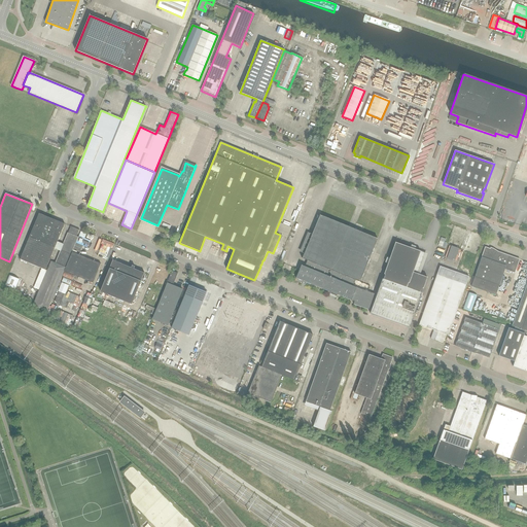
[(45,270),(65,223),(39,213),(20,259),(45,270)]
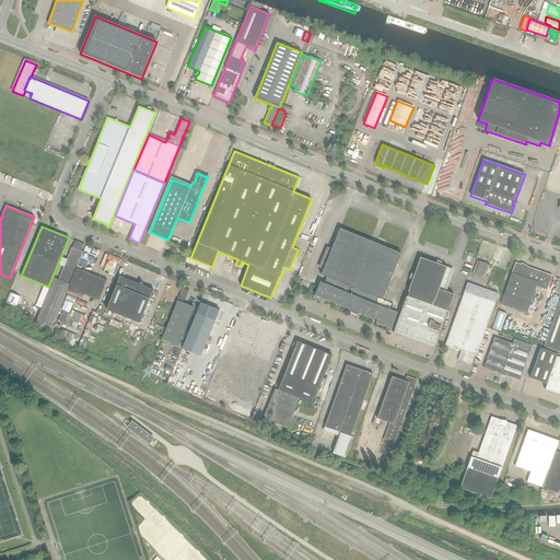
[(328,278),(377,298),(382,300),(400,254),(340,229),(321,275),(328,278)]
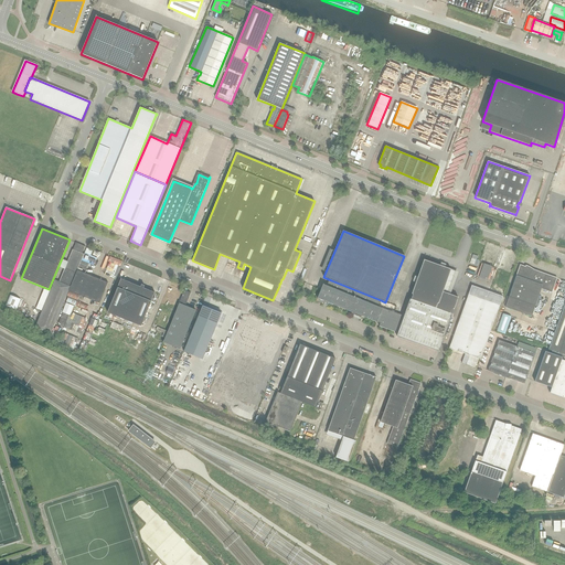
[(59,281),(71,287),(77,270),(78,267),(82,260),(84,255),(82,254),(85,247),(76,243),(73,249),(59,281)]
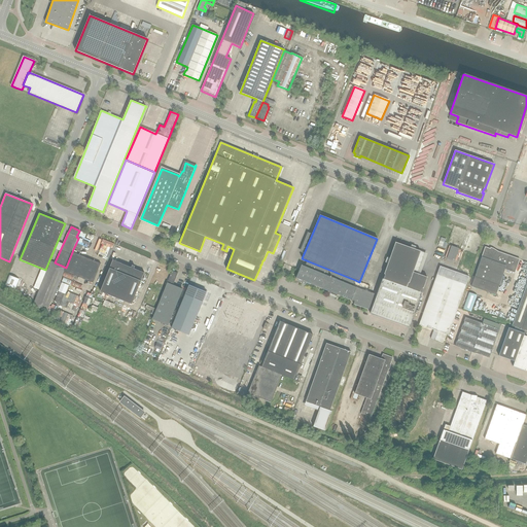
[(448,243),(446,242),(447,238),(443,237),(440,245),(447,247),(448,243)]
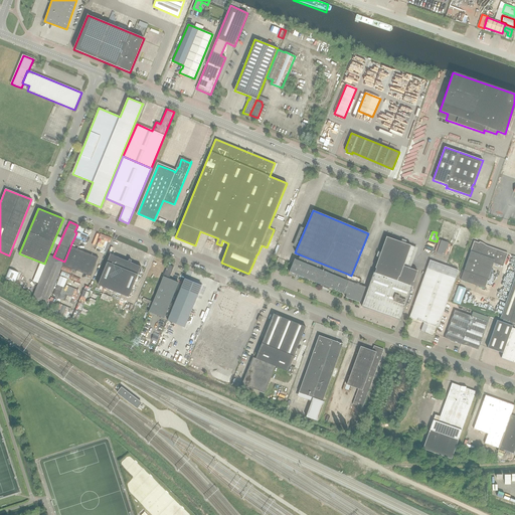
[(368,288),(350,282),(345,294),(346,295),(345,297),(359,302),(360,301),(363,302),(361,306),(399,320),(411,286),(412,282),(413,282),(417,271),(403,266),(410,245),(386,236),(375,268),(376,268),(374,273),(373,273),(368,288)]
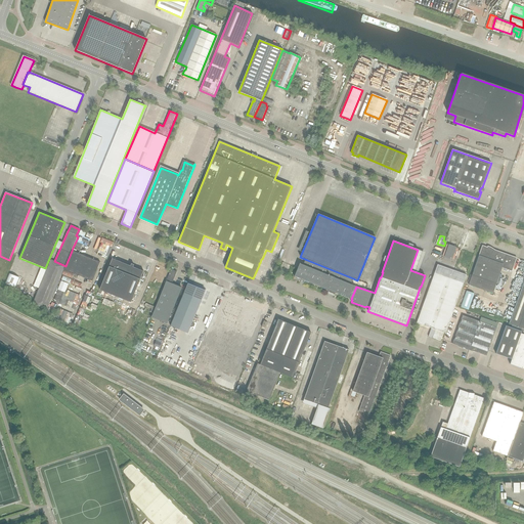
[(76,242),(73,248),(80,250),(82,245),(76,242)]
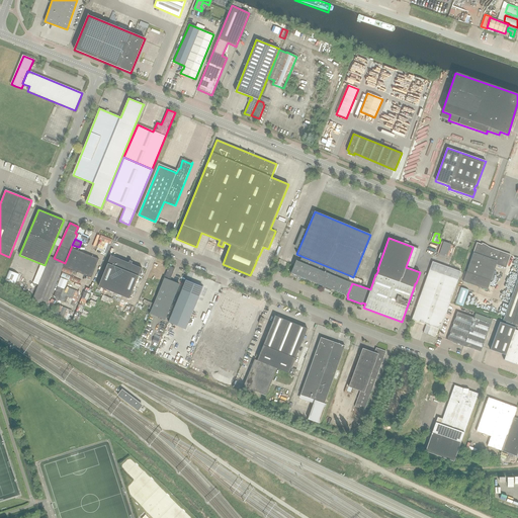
[(448,256),(453,244),(443,240),(438,253),(448,256)]
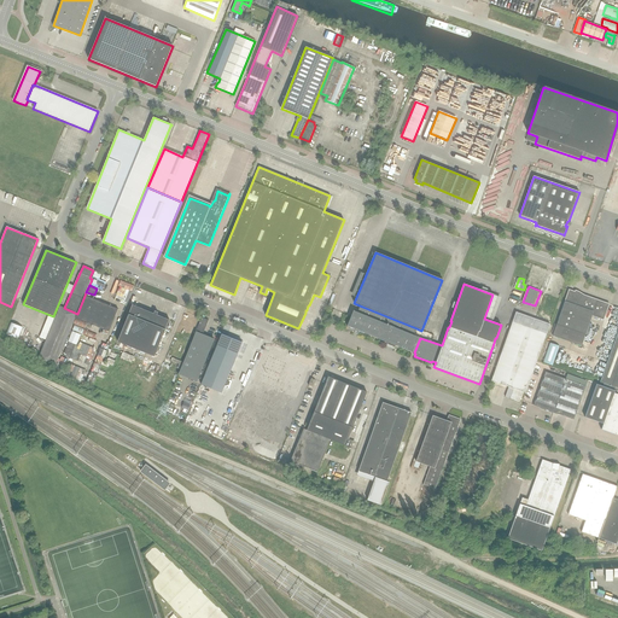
[(589,324),(592,315),(604,320),(608,304),(569,290),(553,336),(581,347),(586,334),(589,324)]
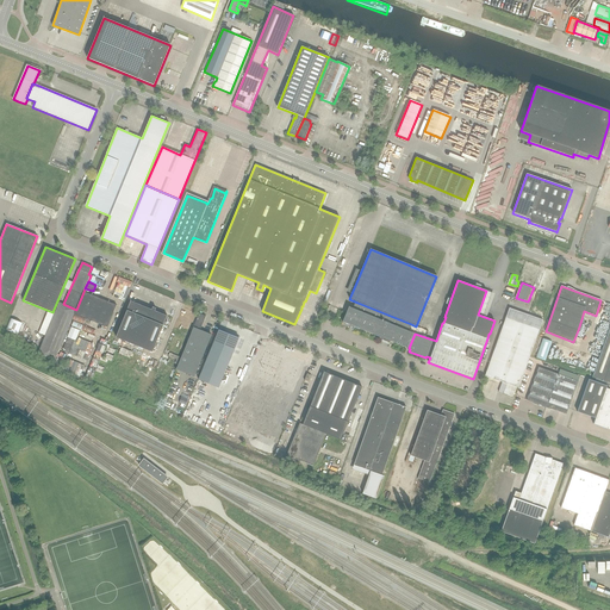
[(83,292),(76,310),(74,313),(107,328),(117,305),(83,292)]
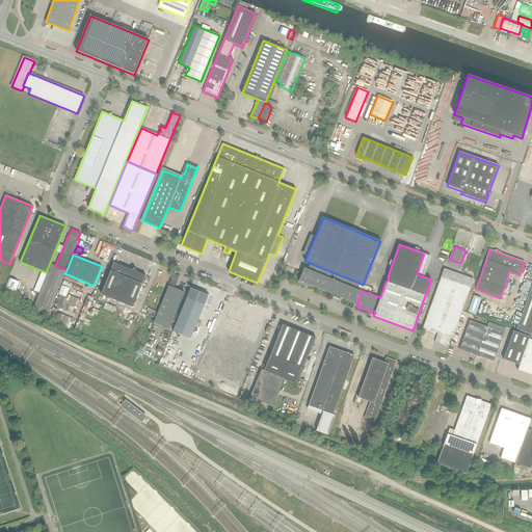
[(133,308),(145,275),(114,263),(101,294),(133,308)]
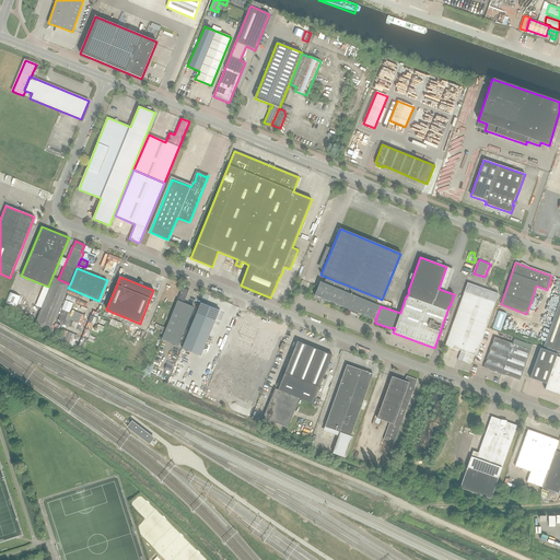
[(68,288),(70,284),(58,279),(55,278),(34,325),(49,331),(68,288)]
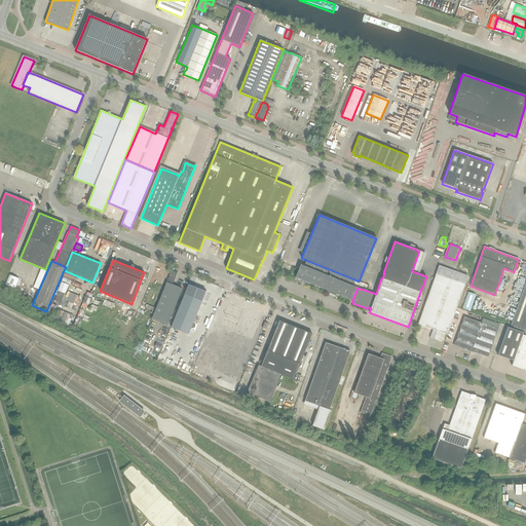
[(352,286),(354,279),(308,261),(306,266),(301,264),(295,277),(330,292),(330,293),(336,296),(337,295),(350,300),(352,300),(358,288),(355,287),(352,286)]
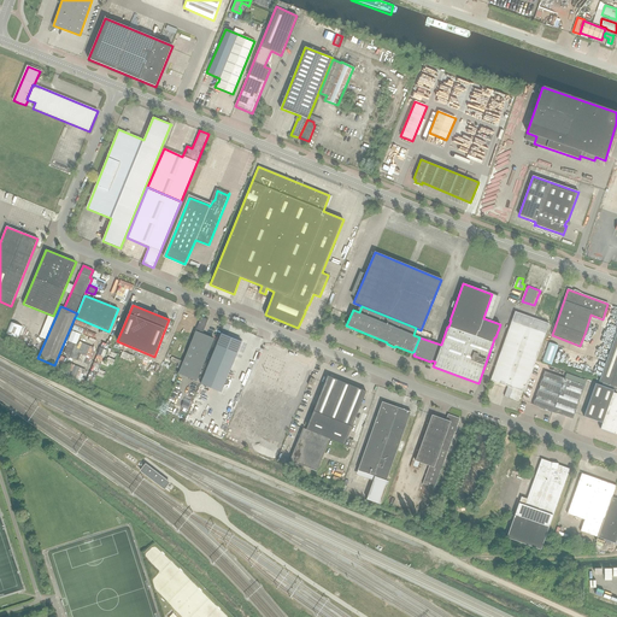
[(515,312),(511,321),(491,380),(507,387),(504,397),(519,401),(523,392),(524,392),(550,324),(515,312)]
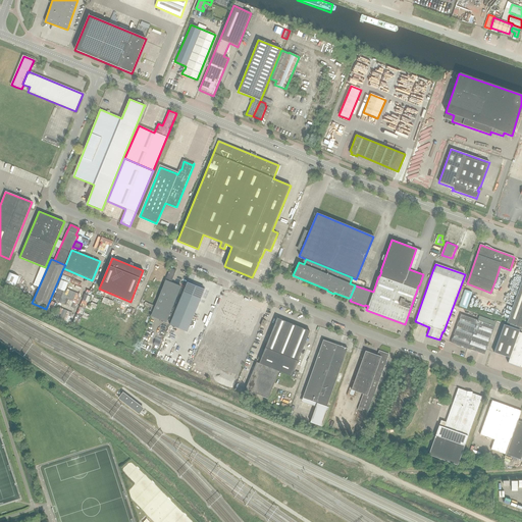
[(34,285),(39,288),(46,268),(42,266),(34,285)]
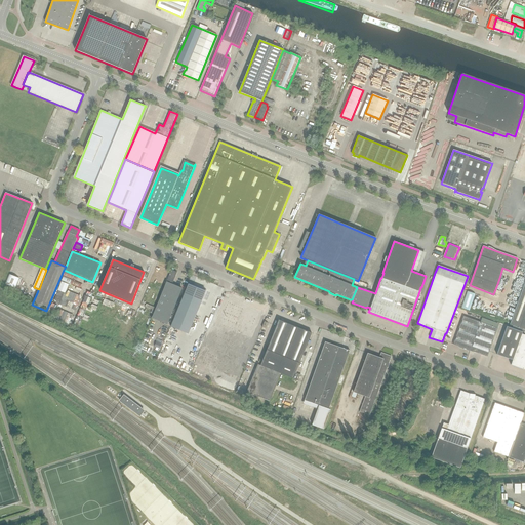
[(167,324),(182,288),(172,284),(176,273),(171,270),(156,308),(155,311),(152,318),(167,324)]
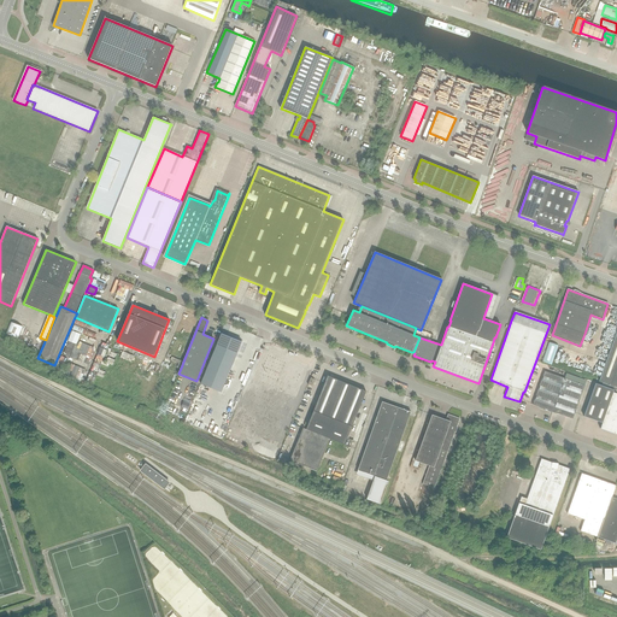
[(75,318),(74,323),(84,328),(87,323),(75,318)]
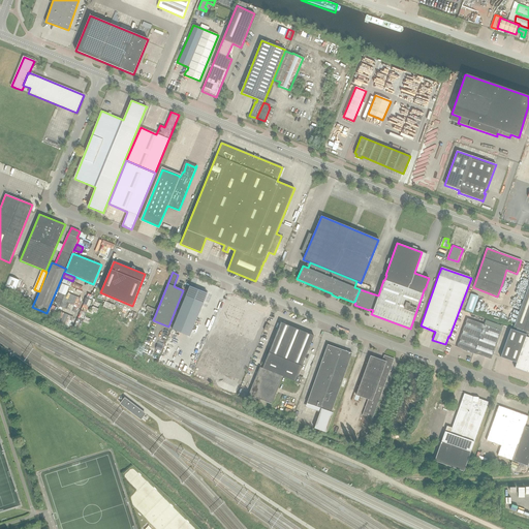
[(20,281),(9,277),(5,286),(16,290),(20,281)]
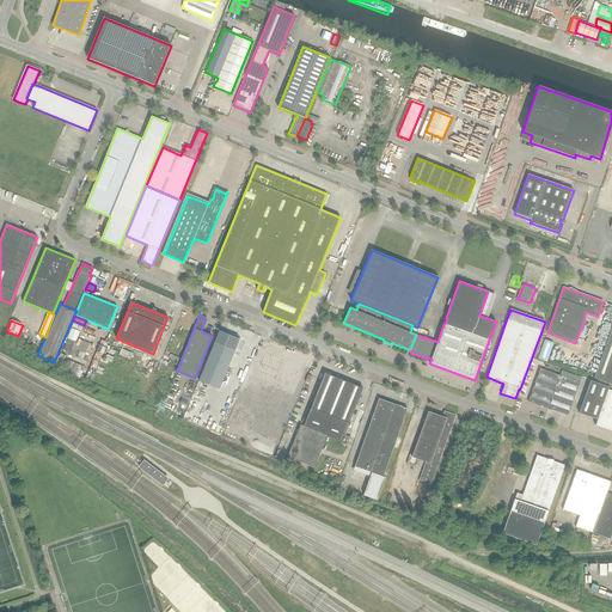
[(73,322),(72,328),(93,336),(96,331),(73,322)]
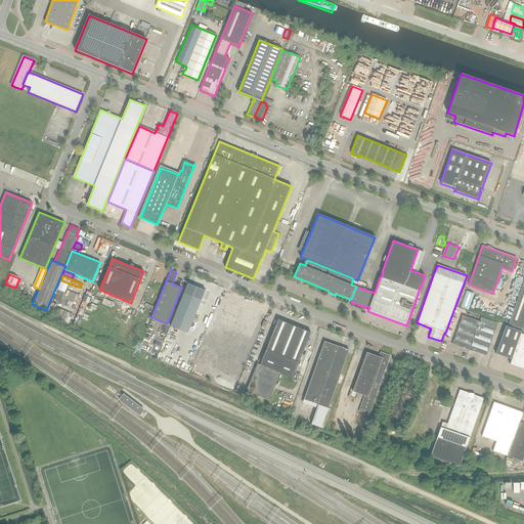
[(512,325),(511,326),(523,332),(523,279),(512,314),(509,324),(512,325)]
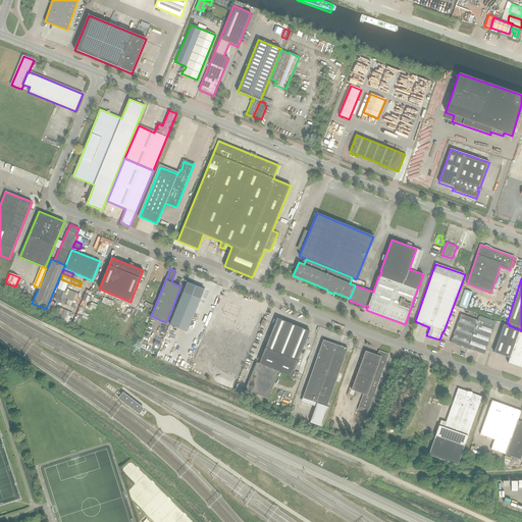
[(61,280),(57,289),(64,292),(68,282),(61,280)]
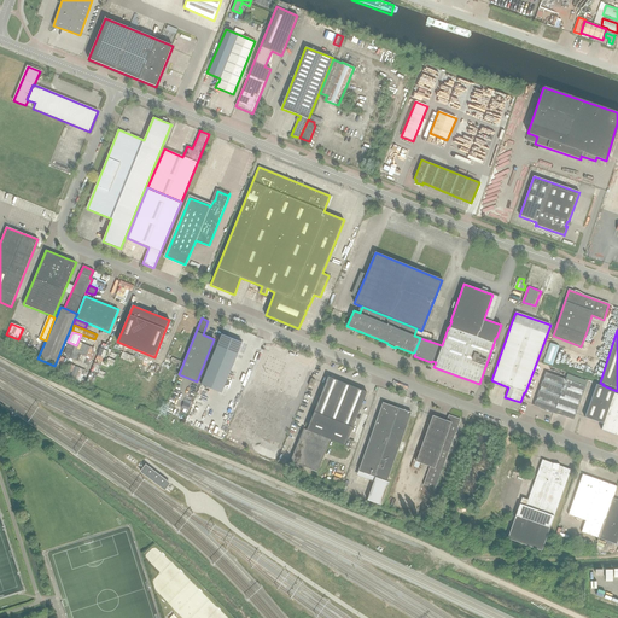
[(222,334),(200,385),(221,392),(242,343),(222,334)]
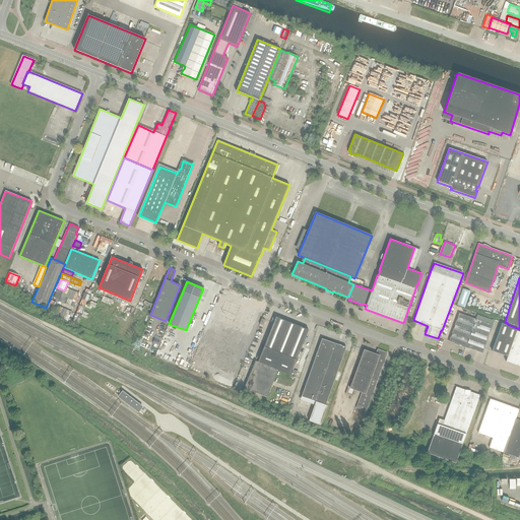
[(82,317),(90,296),(92,289),(87,287),(74,322),(76,323),(78,319),(80,319),(81,316),(82,317)]
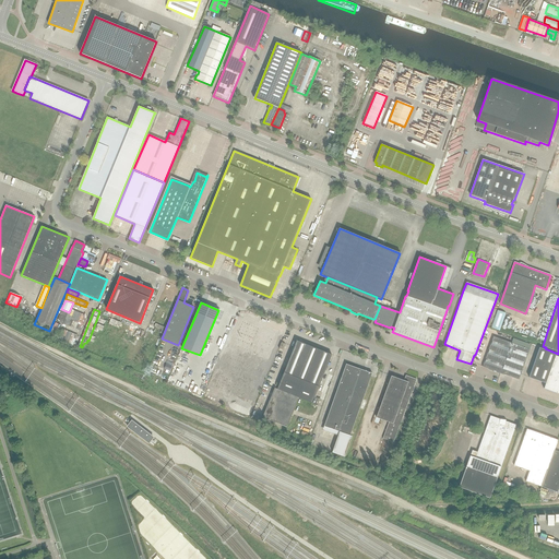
[(498,310),(491,328),(500,331),(507,312),(498,310)]
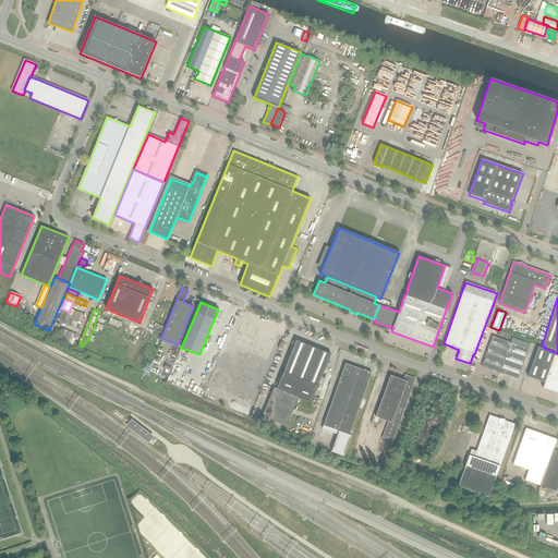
[(239,331),(238,332),(253,339),(257,328),(242,322),(239,331)]
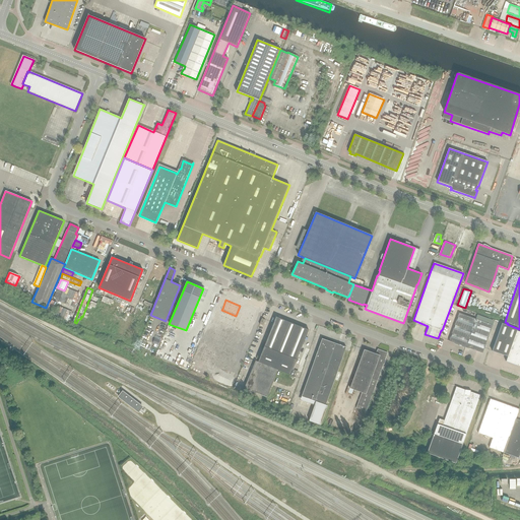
[(68,322),(73,311),(60,306),(55,317),(68,322)]
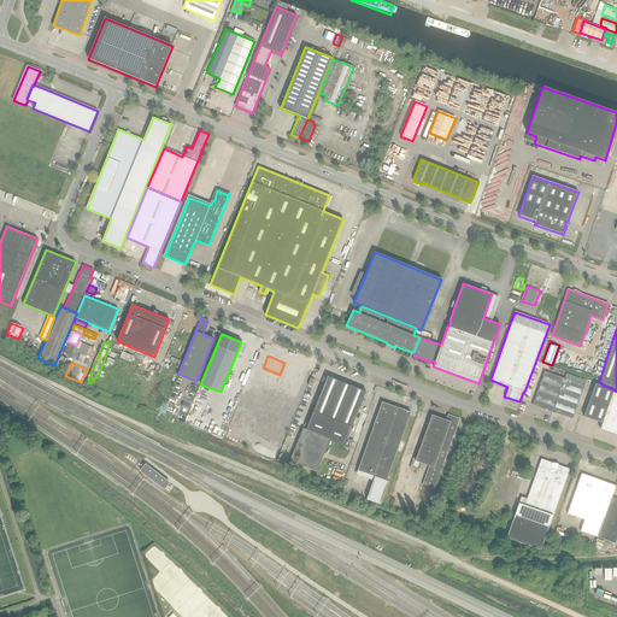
[(285,363),(280,375),(297,381),(298,380),(301,370),(285,363)]
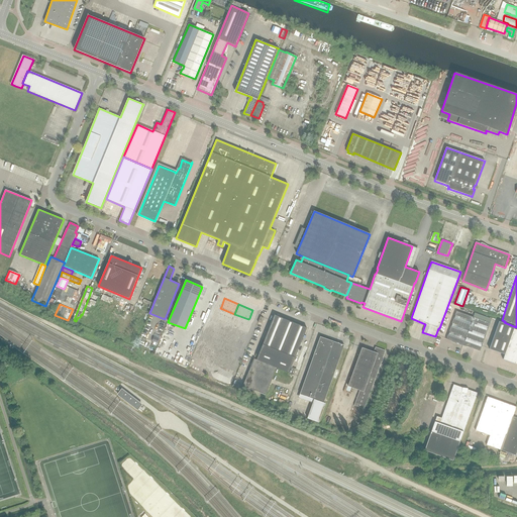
[(220,308),(218,314),(232,319),(234,314),(220,308)]
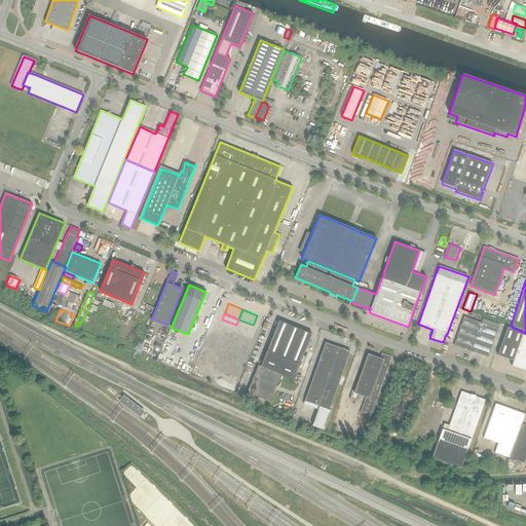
[(472,351),(477,337),(482,323),(464,316),(454,345),(472,351)]
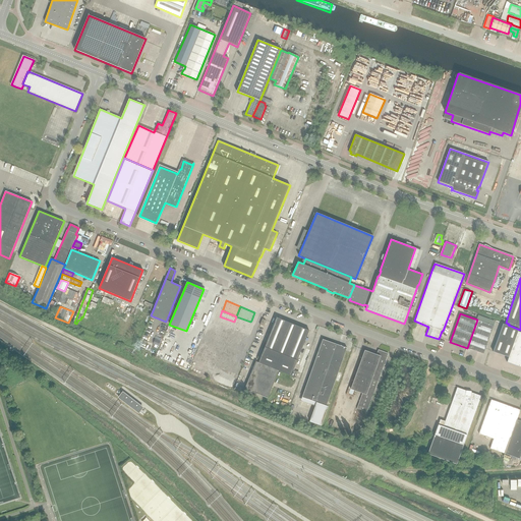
[(220,316),(218,322),(232,328),(234,322),(220,316)]
